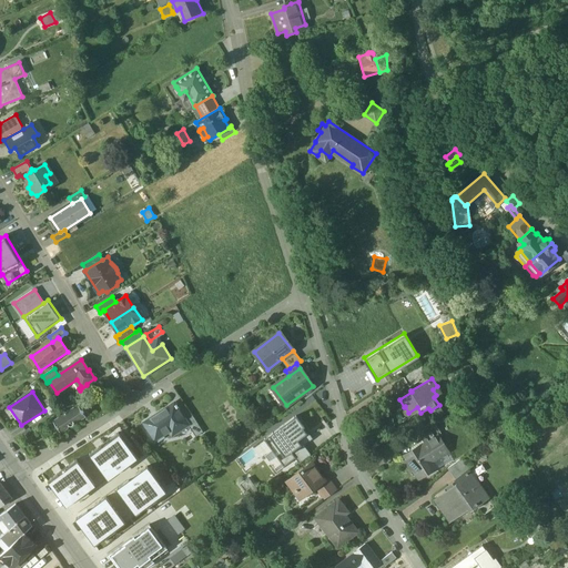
[(173,403),(143,422),(155,439),(169,430),(171,435),(188,425),(189,425),(185,421),(176,407),(178,406),(175,404),(173,403)]
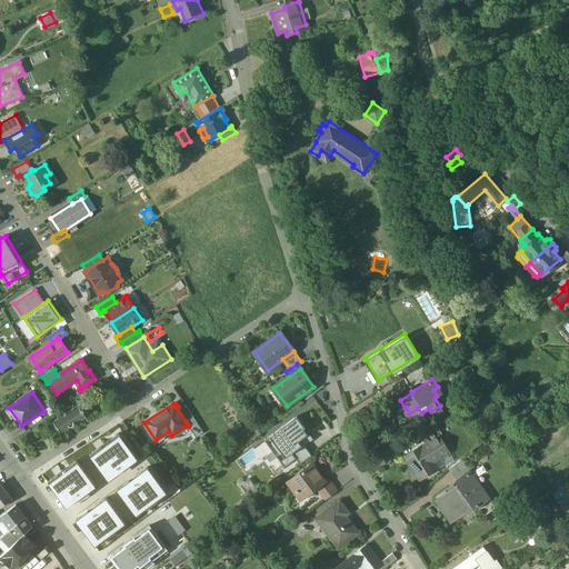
[(78,406),(53,421),(61,433),(68,429),(67,427),(69,426),(70,427),(71,427),(72,426),(73,425),(75,423),(75,422),(76,421),(77,422),(86,417),(86,418),(87,418),(83,412),(83,411),(83,410),(82,409),(81,410),(78,405),(78,406)]
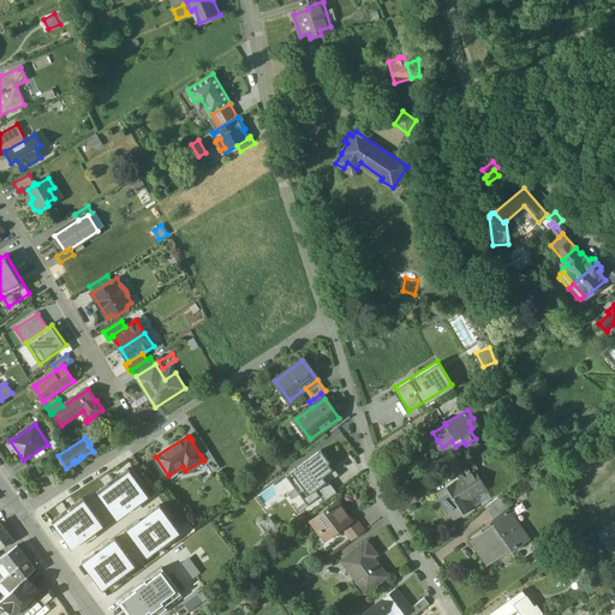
[(476,439),(466,445),(471,454),(481,447),(476,439)]
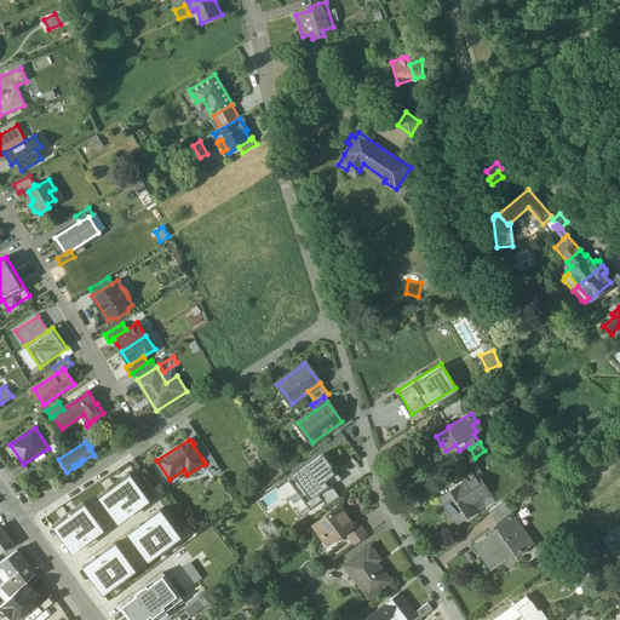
[(337,472),(322,453),(288,480),(310,507),(321,499),(316,493),(328,484),(326,481),(337,472)]
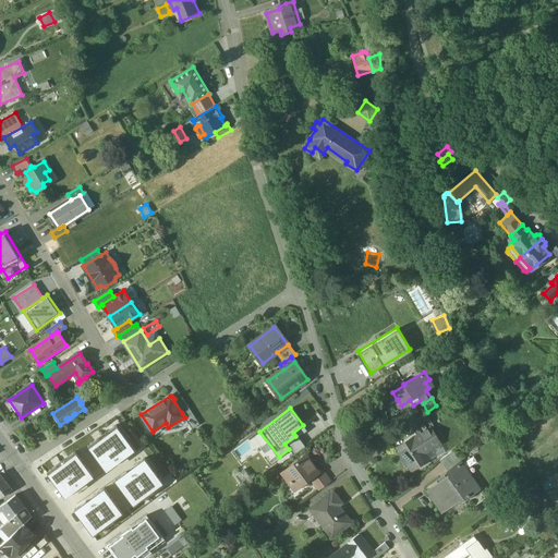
[(189,409),(182,413),(185,417),(184,417),(192,428),(199,424),(189,409)]
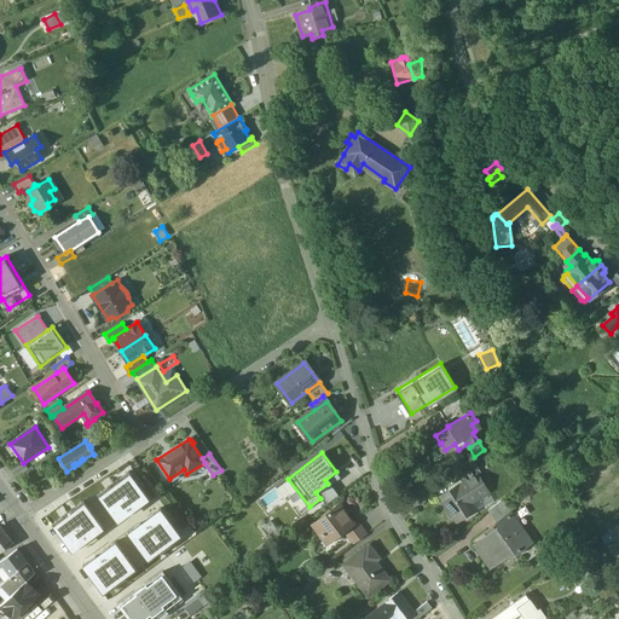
[(481,473),(472,458),(455,469),(463,482),(440,497),(456,521),(475,510),(470,503),(489,492),(478,475),(481,473)]
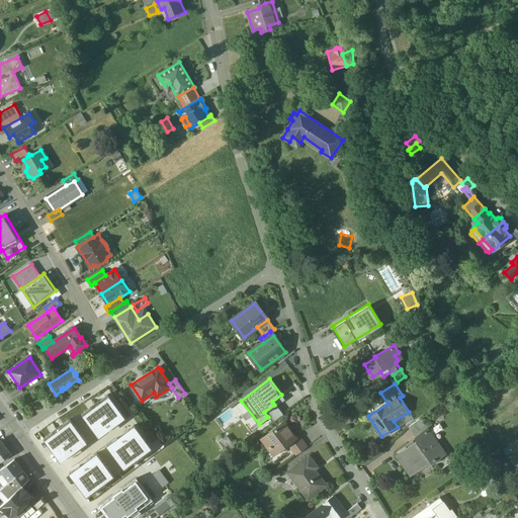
[(29,389),(20,395),(27,406),(36,400),(29,389)]
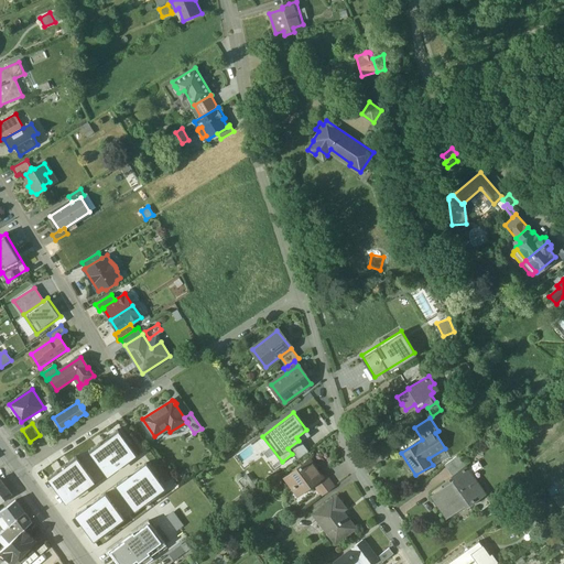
[(98,443),(88,451),(107,475),(136,454),(118,430),(108,436),(109,438),(100,446),(98,443)]
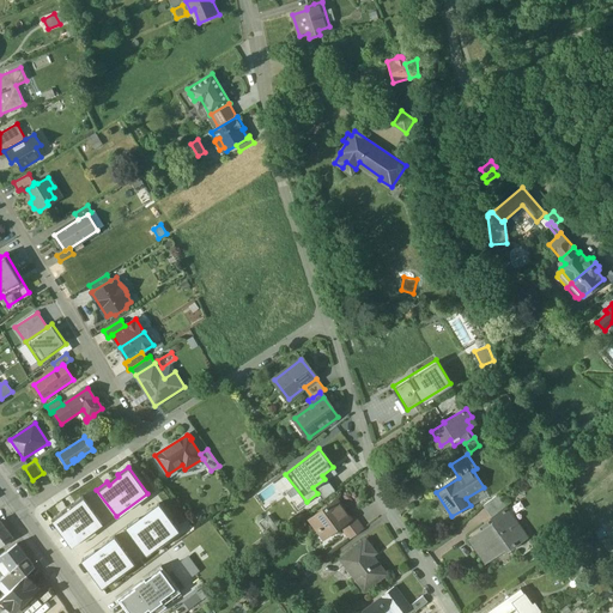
[(325,479),(313,487),(317,493),(322,501),(334,492),(325,479)]
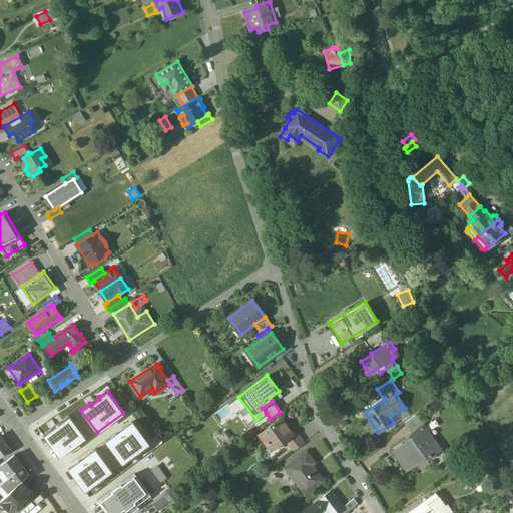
[(417,414),(404,423),(411,433),(422,426),(424,425),(417,414)]
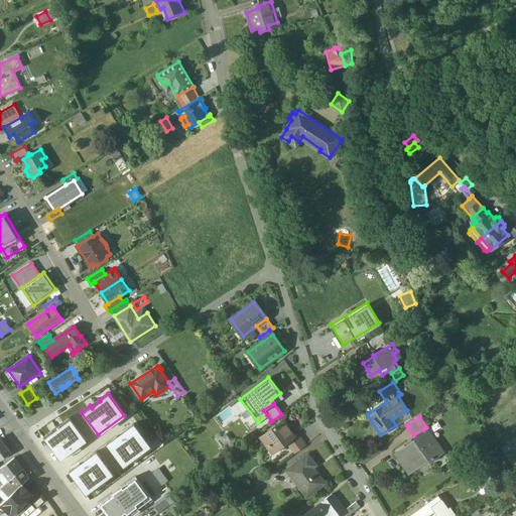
[(51,430),(43,436),(59,460),(86,440),(70,417),(60,423),(62,426),(53,432),(51,430)]
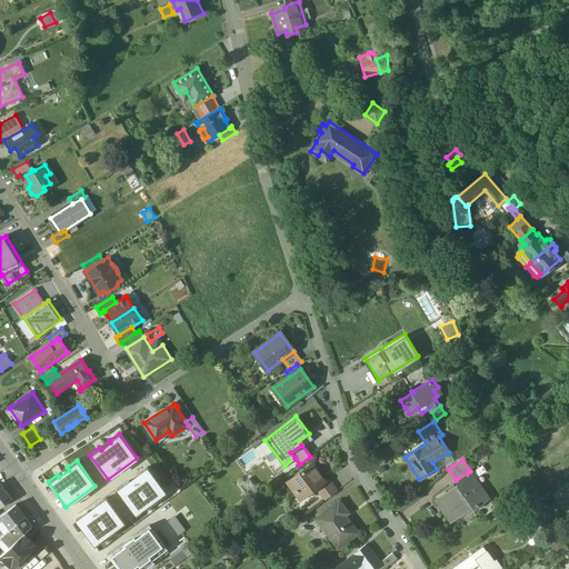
[(317,475),(309,466),(288,481),(296,491),(299,491),(301,496),(309,489),(311,491),(317,488),(326,481),(319,473),(317,475)]
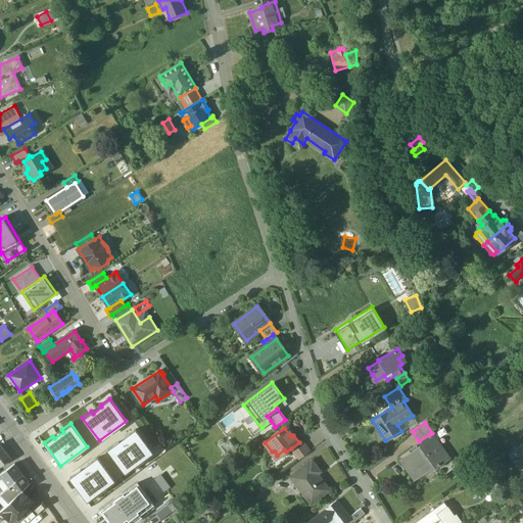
[(119,441),(107,449),(126,474),(135,467),(133,465),(142,459),(144,461),(153,454),(136,429),(125,437),(126,438),(120,443),(119,441)]
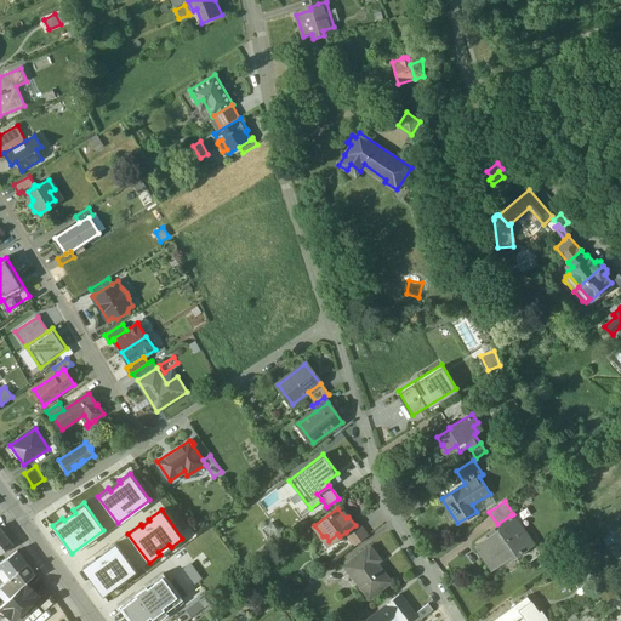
[(528,535),(513,514),(511,516),(497,524),(501,529),(479,545),(483,550),(480,551),(488,562),(495,556),(500,563),(511,556),(516,557),(533,545),(527,536),(528,535)]
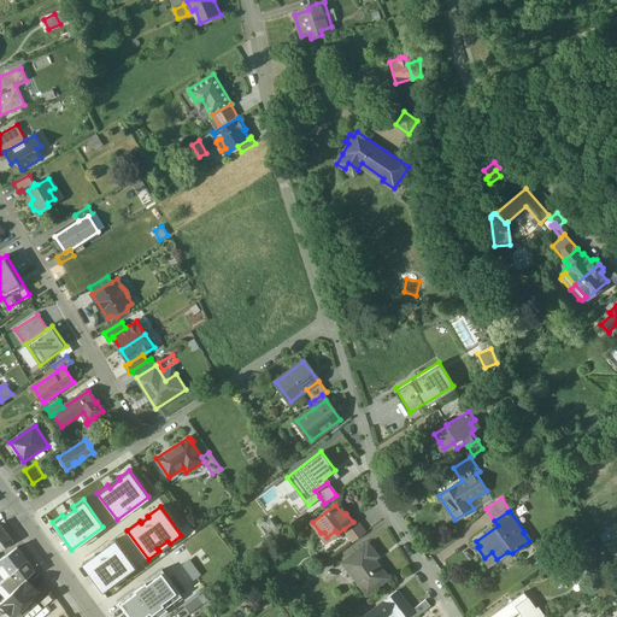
[(271,518),(262,524),(269,534),(278,528),(271,518)]
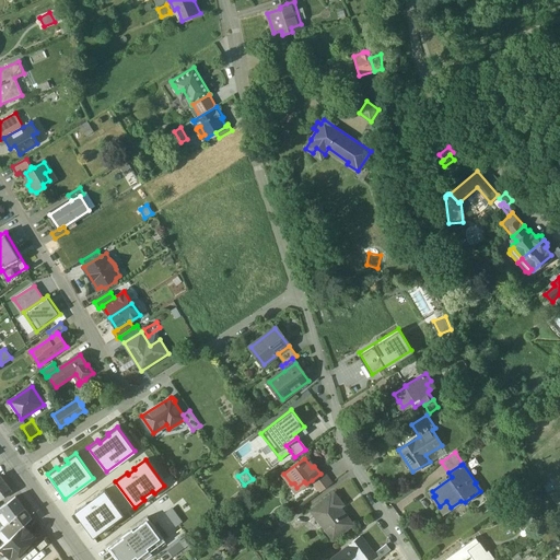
[(324,473),(321,475),(321,474),(312,480),(321,492),(331,483),(324,473)]
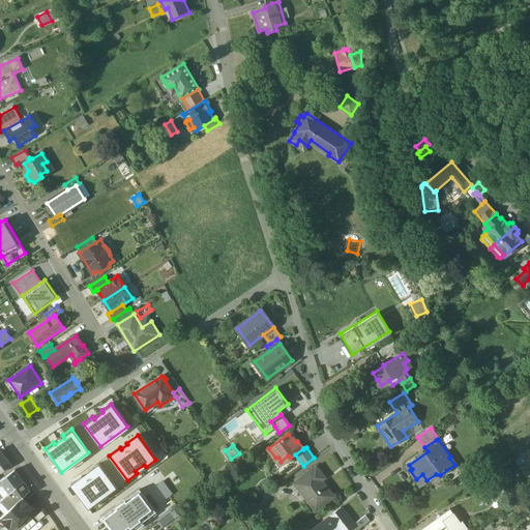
[(0,450),(0,473),(11,465),(0,450)]
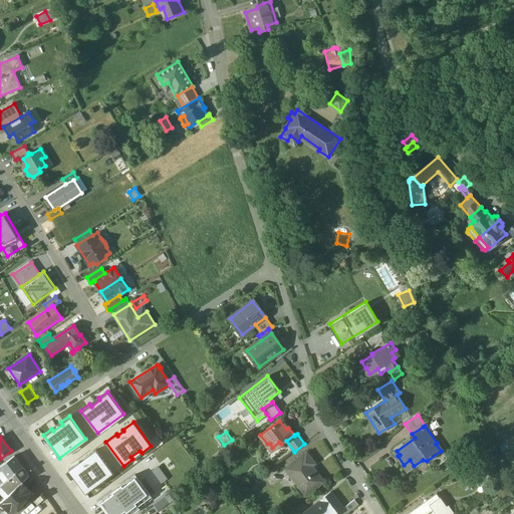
[(79,461),(68,470),(85,494),(95,487),(93,484),(102,478),(104,480),(113,473),(95,449),(85,457),(86,459),(80,463),(79,461)]
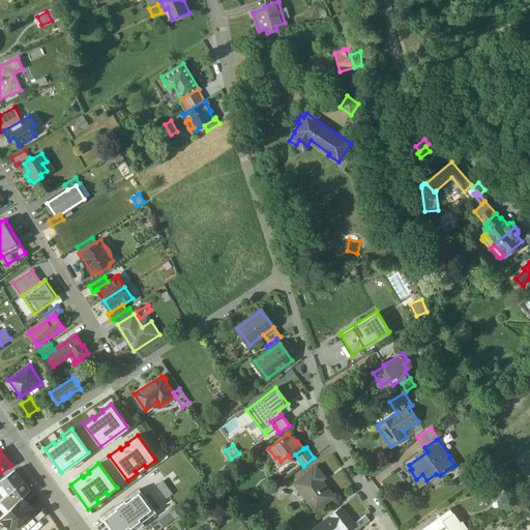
[(325,477),(317,467),(314,469),(313,468),(294,482),(316,510),(334,496),(322,480),(325,477)]
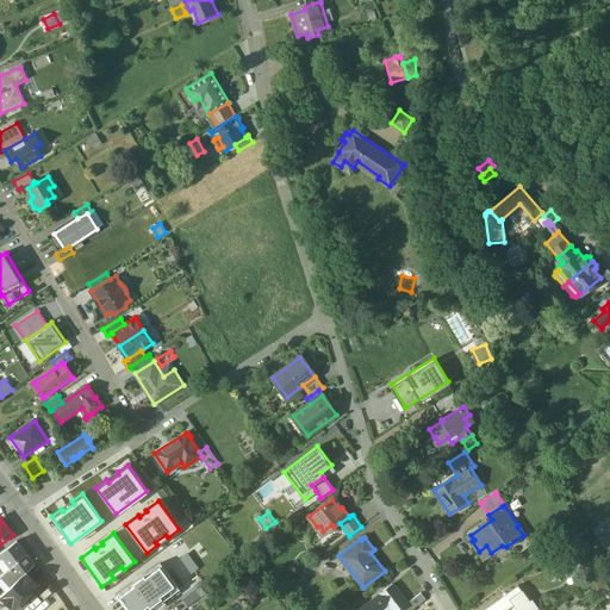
[(17,541),(0,553),(0,554),(11,568),(26,553),(17,541)]
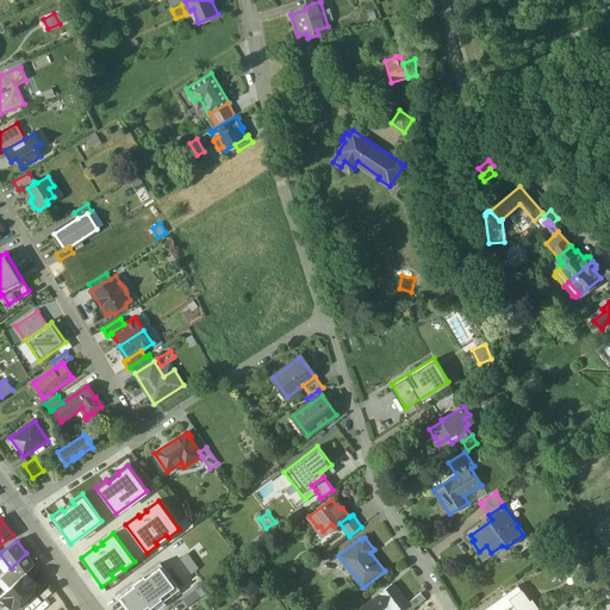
[(188,552),(181,556),(192,572),(199,567),(188,552)]
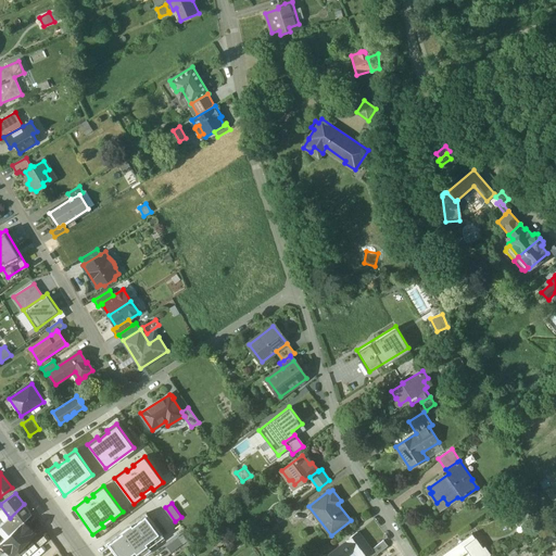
[(24,504),(10,518),(5,522),(3,523),(11,533),(21,523),(23,521),(32,513),(25,504),(24,504)]
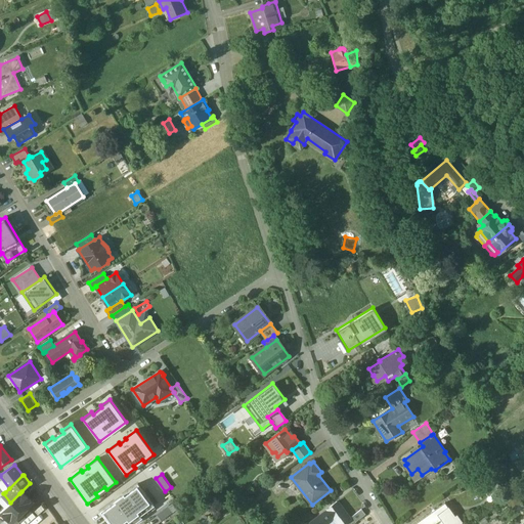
[(9,488),(0,476),(0,485),(5,492),(9,488)]
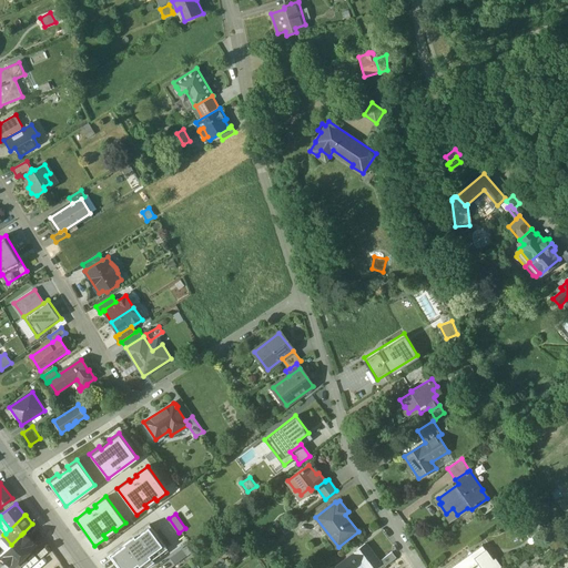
[(168,548),(149,524),(108,555),(118,567),(140,567),(141,567),(145,567),(155,561),(153,558),(168,548)]
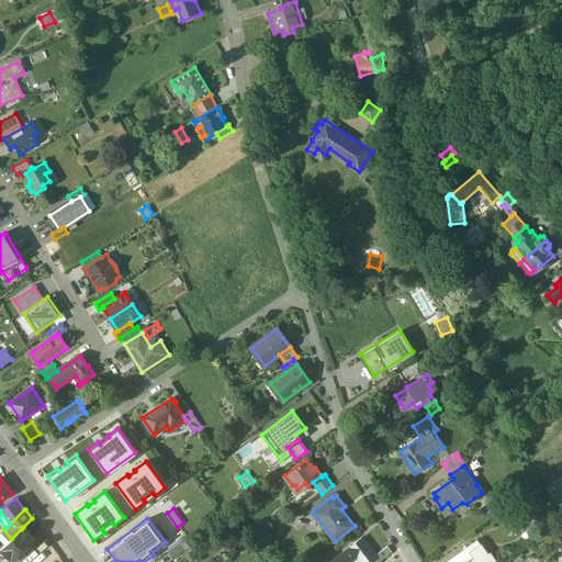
[(11,539),(9,540),(9,541),(1,549),(12,560),(12,561),(20,553),(21,553),(23,551),(35,539),(23,527),(11,539)]
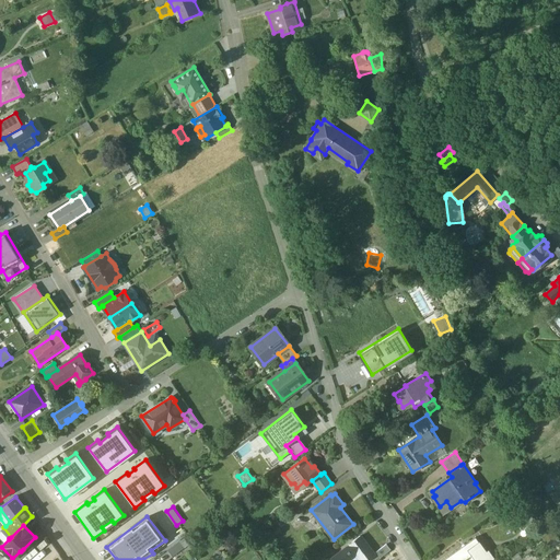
[(360,536),(349,544),(350,545),(330,559),(331,559),(349,559),(357,553),(361,559),(368,559),(375,556),(360,536)]
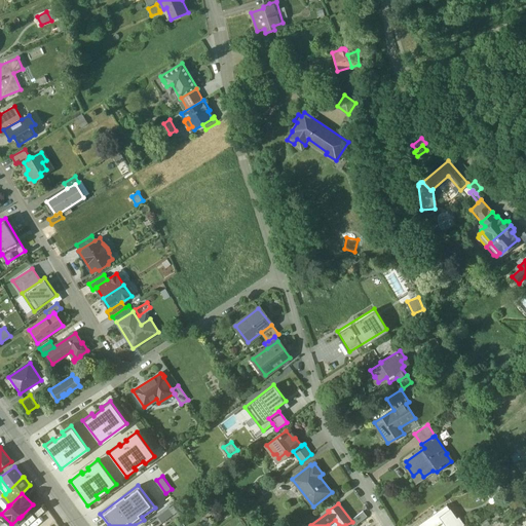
[(446,505),(426,520),(430,525),(460,525),(461,525),(446,505)]
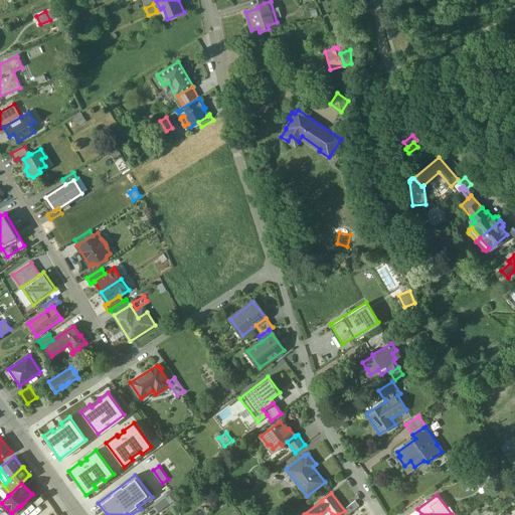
[(169,504),(165,498),(154,506),(158,512),(169,504)]
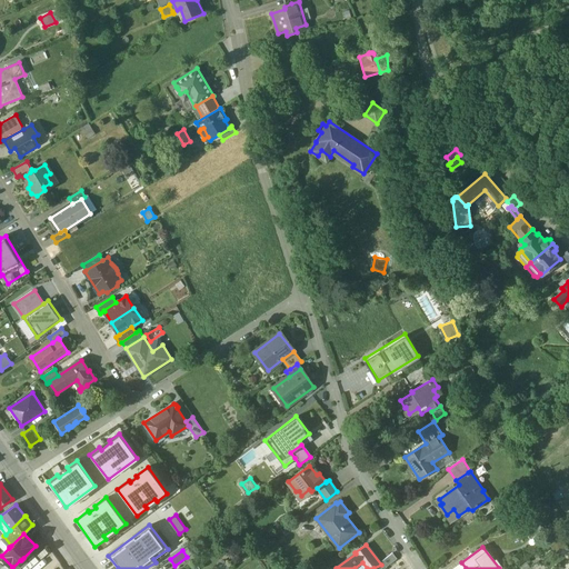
[(392,553),(381,561),(386,567),(397,559),(392,553)]
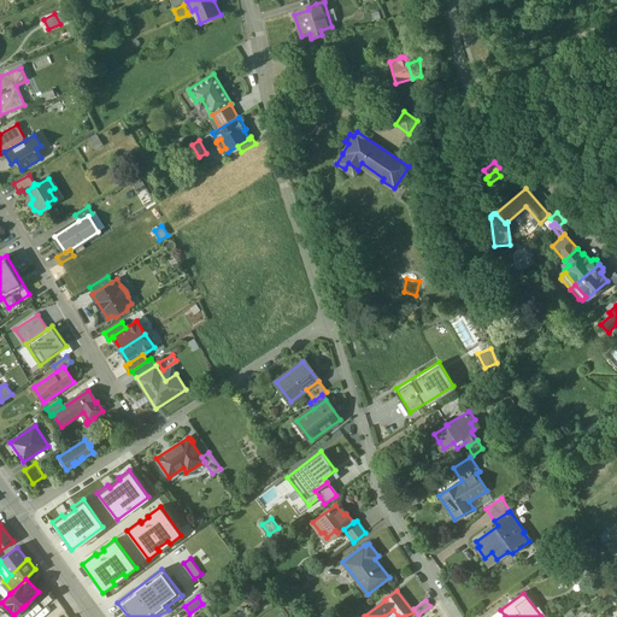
[(25,605),(23,607),(22,607),(13,616),(13,615),(11,616),(22,616),(30,610),(25,605)]
